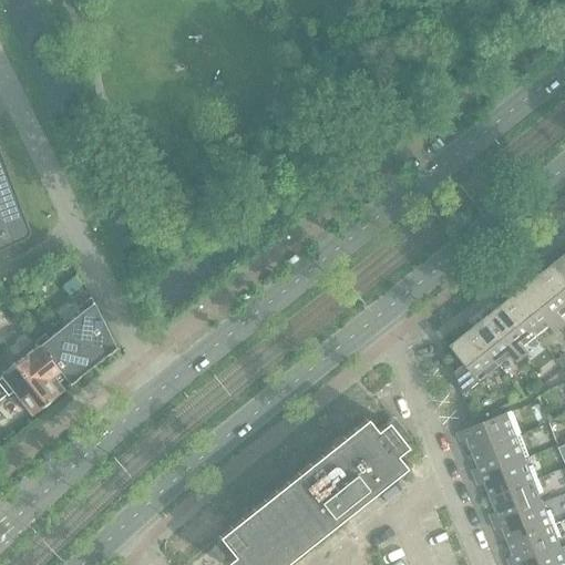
[(0,254),(28,242),(29,240),(30,239),(31,237),(31,236),(31,234),(0,150),(0,254)]
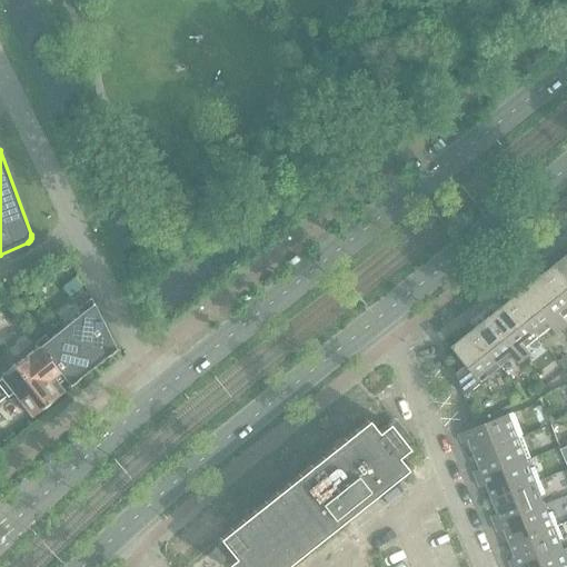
[(566,260),(548,274),(566,296),(566,260)]
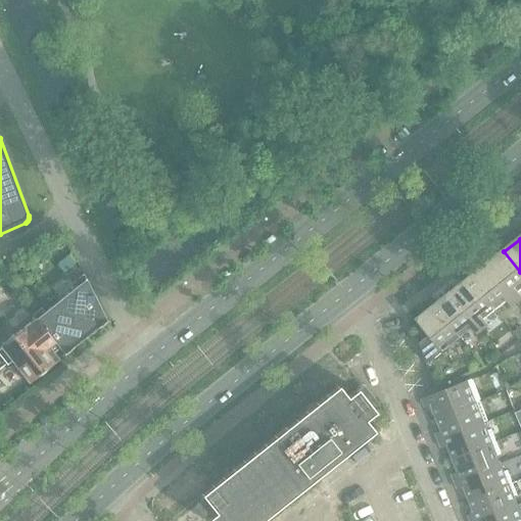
[(520,272),(504,251),(487,265),(518,304),(520,302),(520,294),(519,292),(520,291),(520,272)]
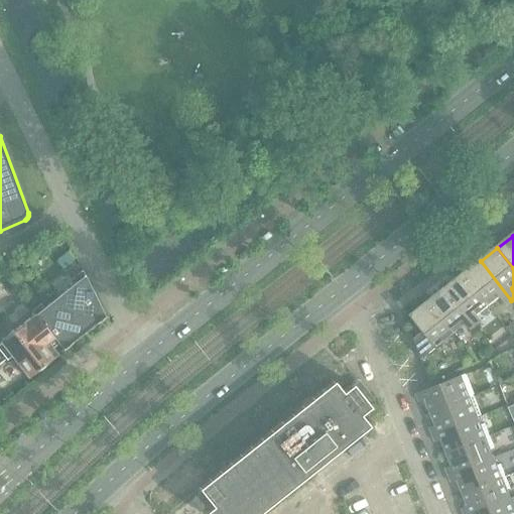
[(511,300),(481,261),(464,275),(489,306),(500,298),(506,304),(511,300)]
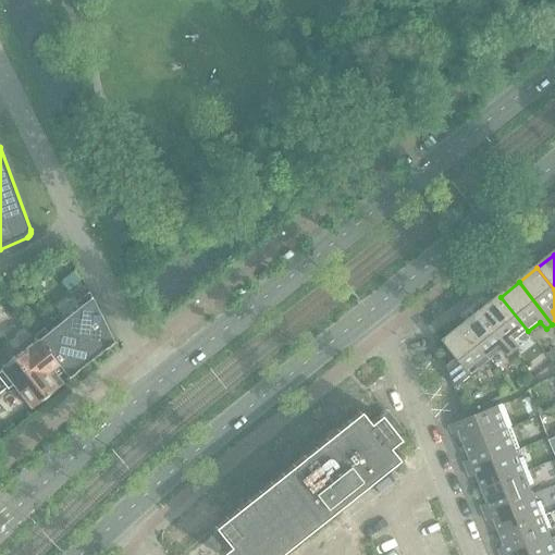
[(114,344),(90,294),(79,303),(83,307),(62,324),(93,361),(114,344)]
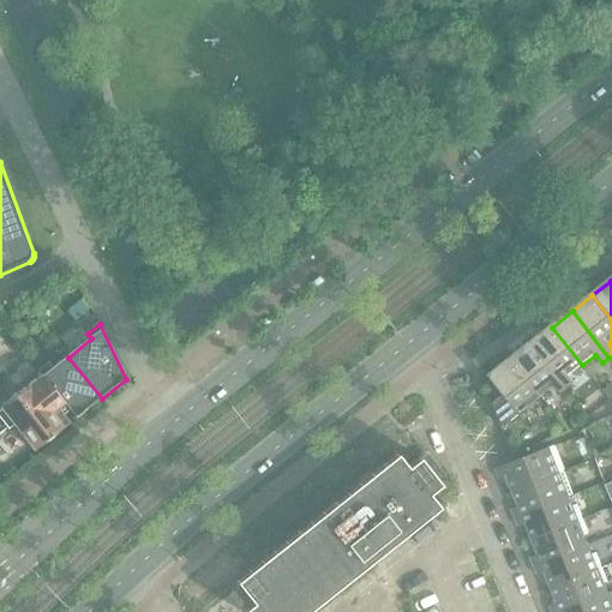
[(582,365),(552,328),(532,343),(568,389),(575,384),(569,376),(582,365)]
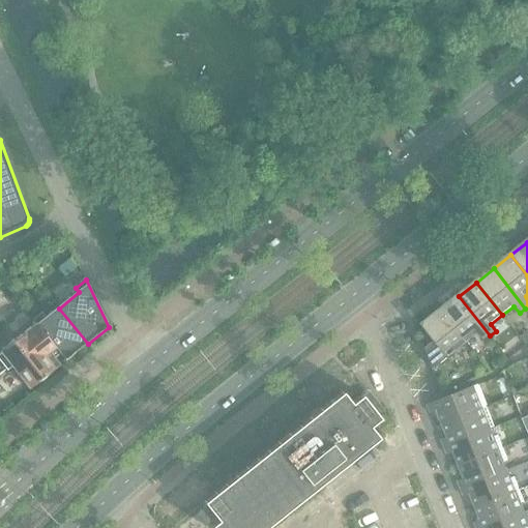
[(490,335),(459,296),(441,311),(467,343),(478,334),(484,341),(490,335)]
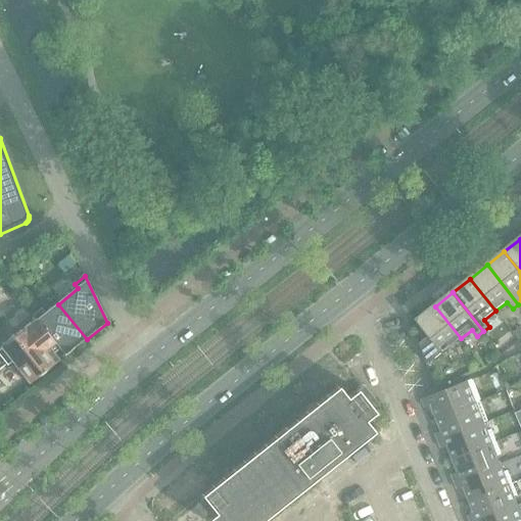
[(87,339),(58,304),(46,315),(42,311),(34,317),(37,320),(60,350),(65,356),(87,339)]
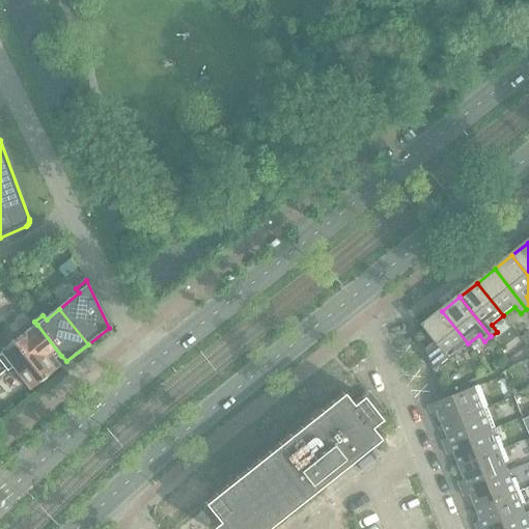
[(468,343),(442,311),(424,326),(436,340),(427,347),(437,370),(457,354),(456,353),(468,343)]
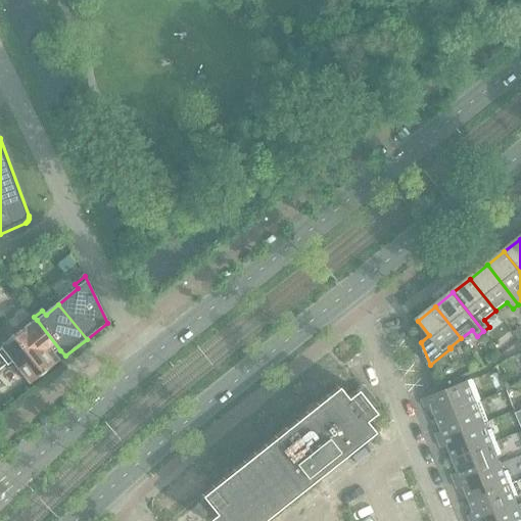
[(55,354),(60,350),(37,320),(33,324),(1,348),(2,349),(0,351),(0,356),(8,367),(12,363),(30,384),(59,361),(55,354)]
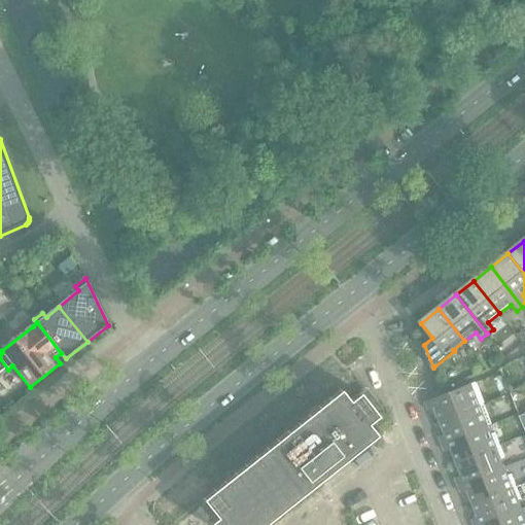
[(485,406),(480,393),(474,396),(469,387),(426,405),(430,412),(440,409),(445,421),(485,406)]
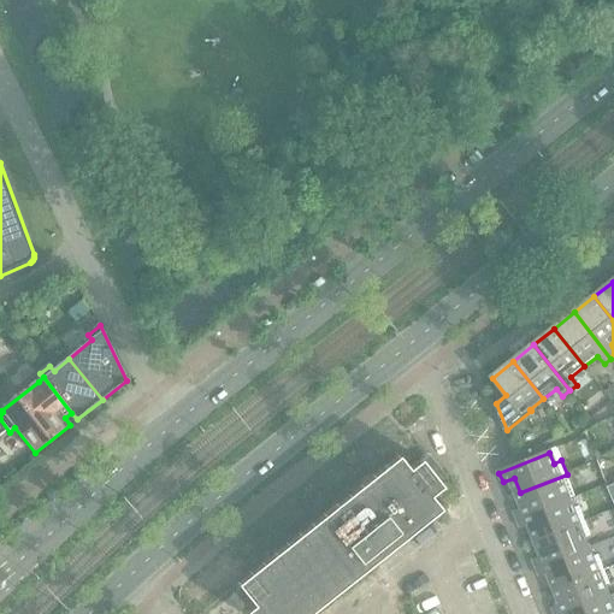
[(400,458),(238,586),(255,607),(247,613),(312,613),(442,512),(431,497),(443,488),(421,461),(411,471),(400,458)]
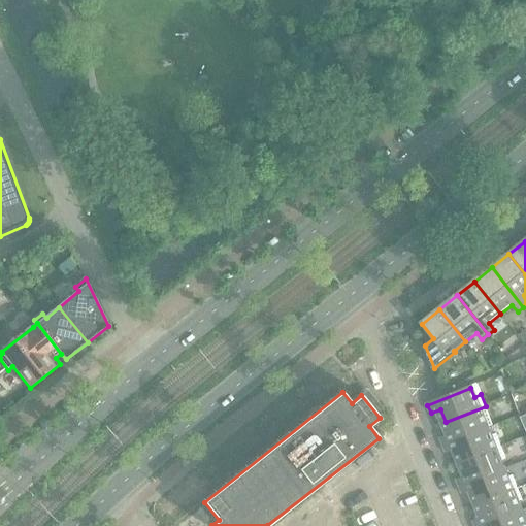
[(487,430),(484,422),(491,419),(486,406),(446,422),(451,435),(441,439),(445,447),(487,430)]
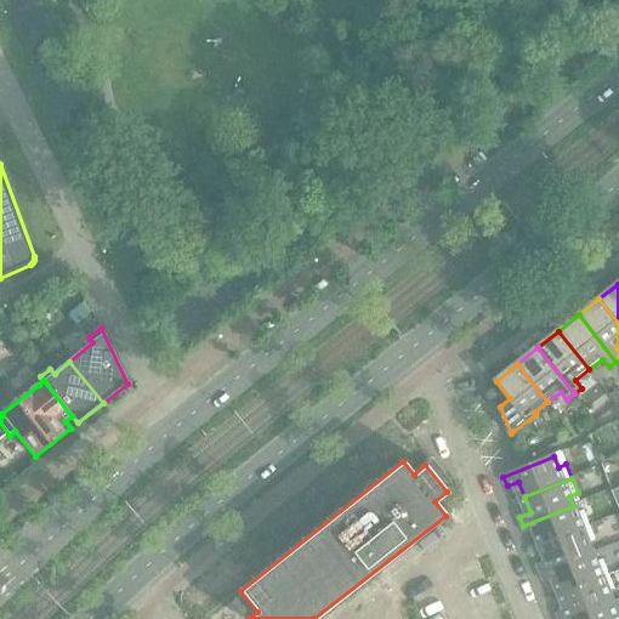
[(591,527),(586,514),(577,516),(573,506),(523,526),(527,535),(538,531),(544,545),(591,527)]
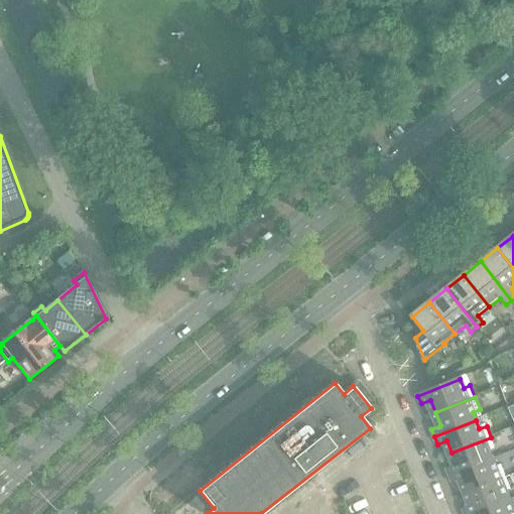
[(492,461),(489,454),(496,451),(491,437),(452,453),(457,466),(447,470),(450,477),(492,461)]
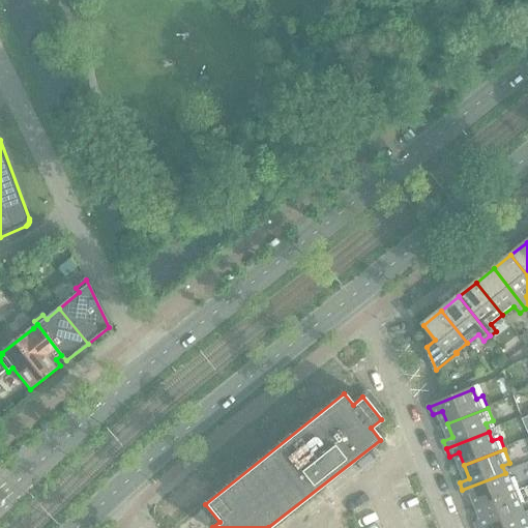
[(521,491),(516,478),(508,481),(505,473),(462,490),(465,498),(475,494),(480,506),(521,491)]
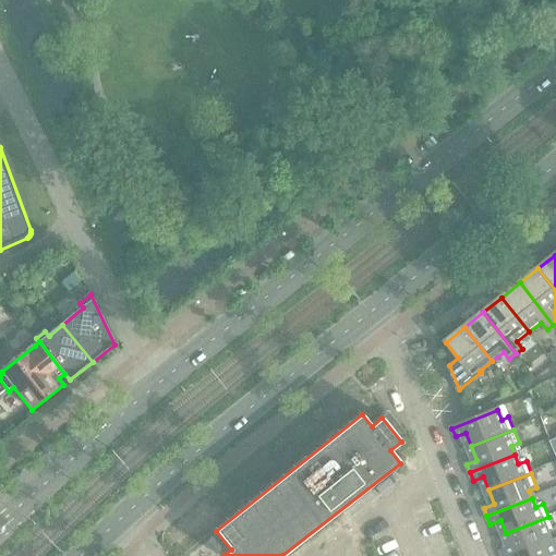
[(514,555),(550,542),(546,532),(553,529),(548,517),(506,533),(511,548),(502,552),(503,555),(514,555)]
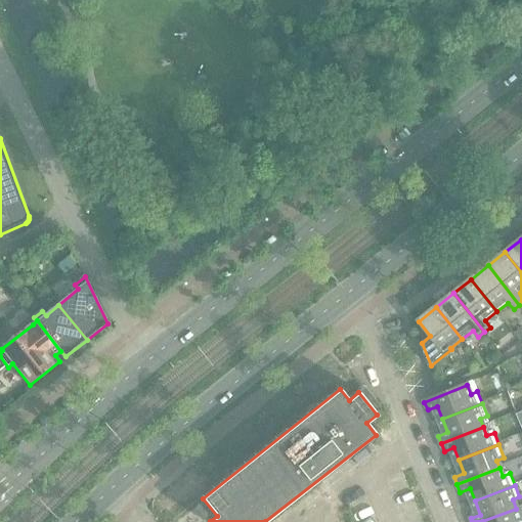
[(521,516),(519,517),(516,509),(482,521),(521,521),(521,516)]
